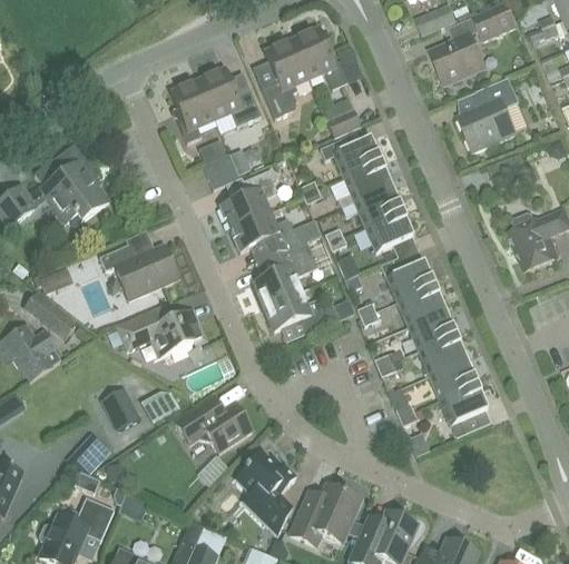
[(507,0),(471,16),(482,41),(519,27),(507,0)]
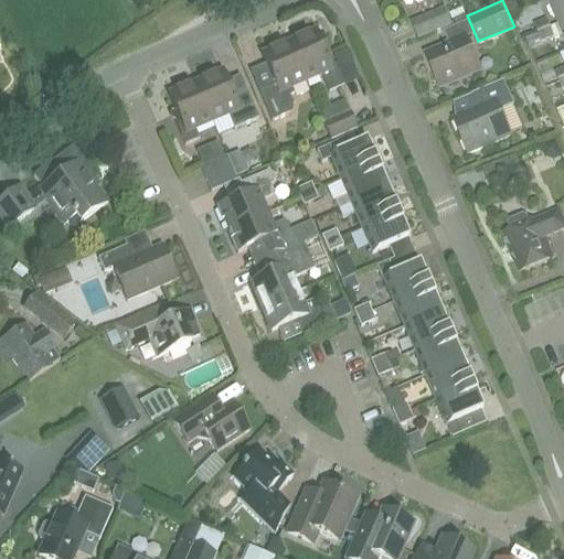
[(560,20),(563,18),(563,0),(551,0),(560,20)]
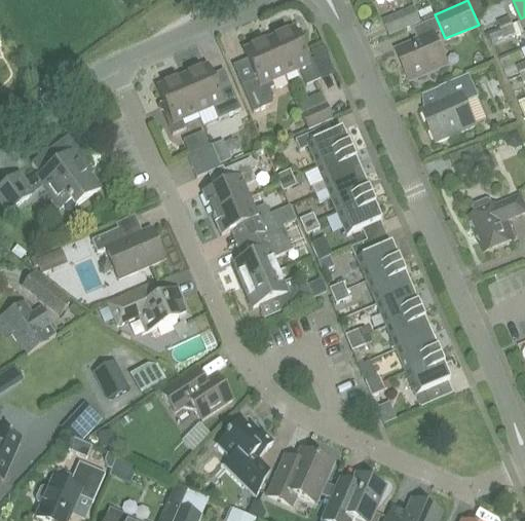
[(389,33),(421,20),(414,2),(382,16),(389,33)]
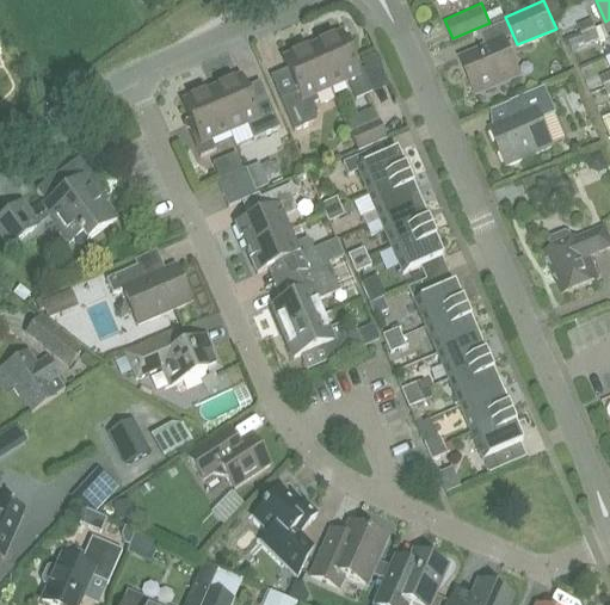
[(581,31),(596,25),(592,16),(578,22),(581,31)]
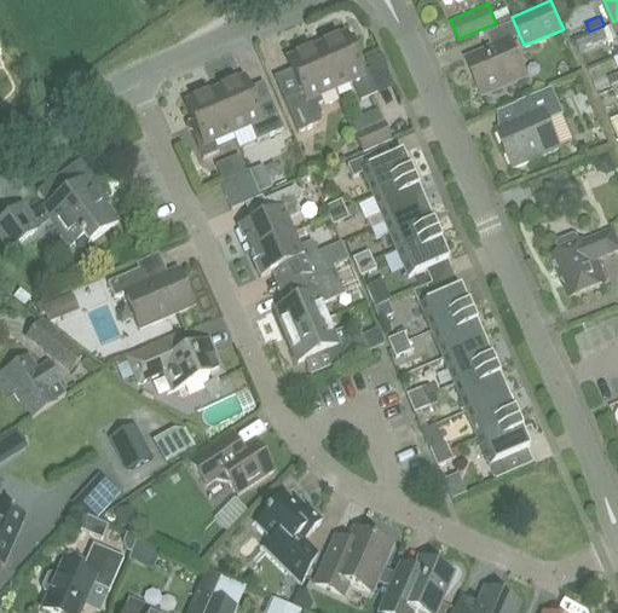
[(604,25),(589,32),(594,41),(608,35),(604,25)]
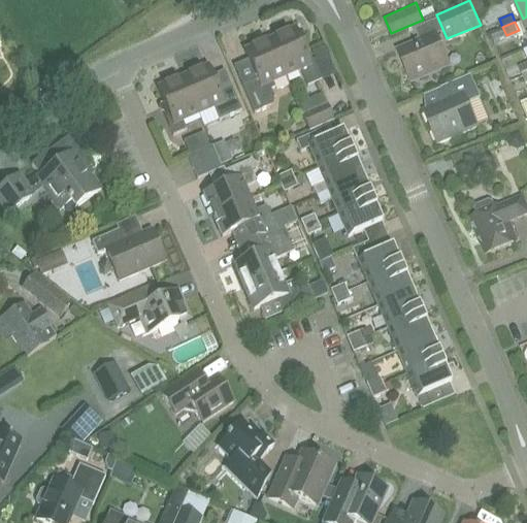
[(270,36),(286,72),(300,66),(307,83),(321,76),(310,52),(306,54),(295,26),(270,36)]
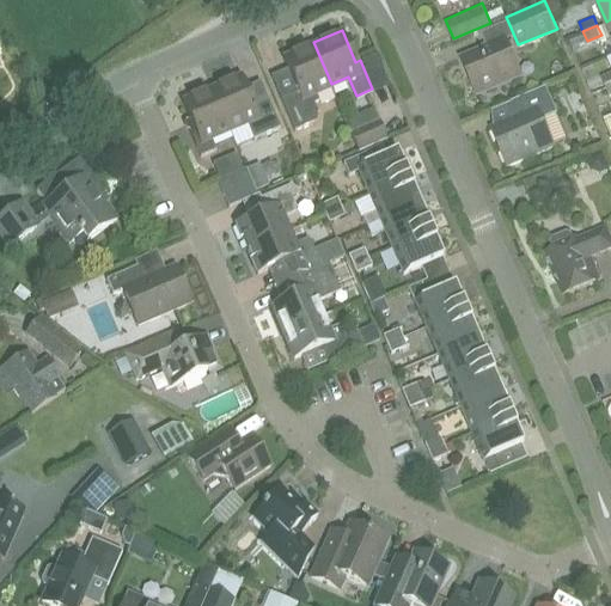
[(463,56),(477,90),(521,71),(506,35),(493,41),(494,43),(463,56)]
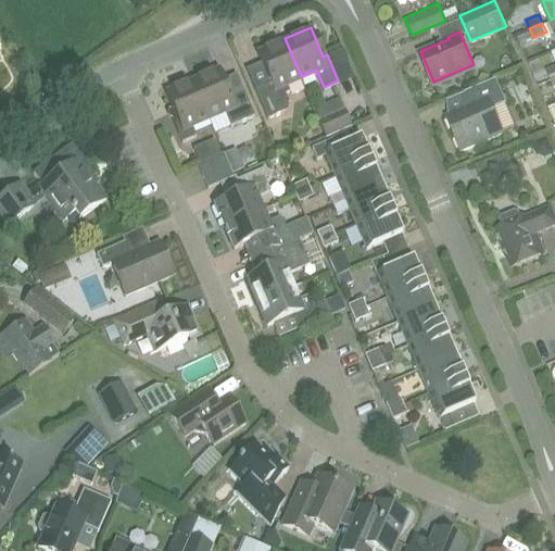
[(301,76),(285,38),(259,50),(270,78),(255,86),(268,115),(288,107),(289,98),(286,90),(290,89),(287,83),(301,76)]
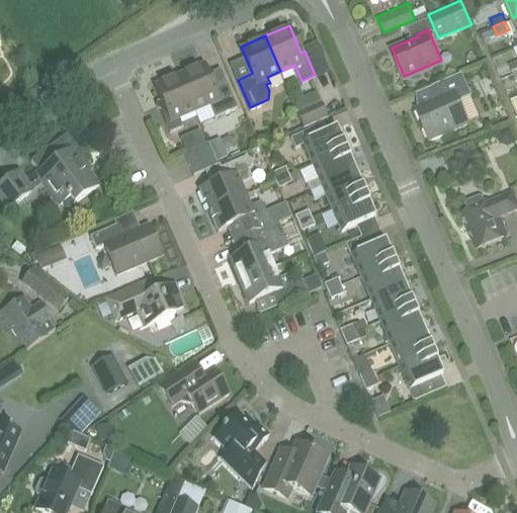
[(512,70),(516,68),(516,58),(508,62),(512,70)]
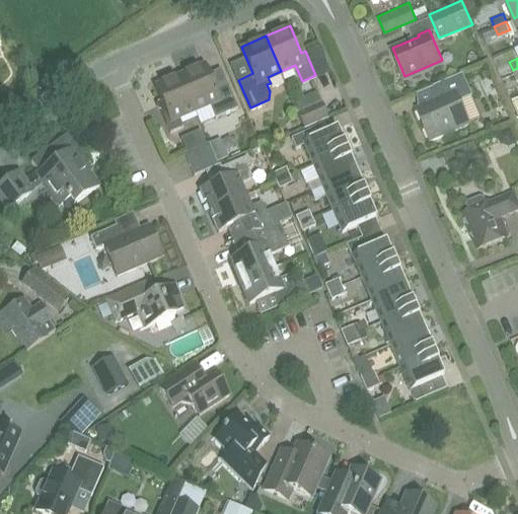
[(204,62),(179,73),(195,108),(210,101),(215,115),(238,105),(227,79),(214,84),(204,62)]
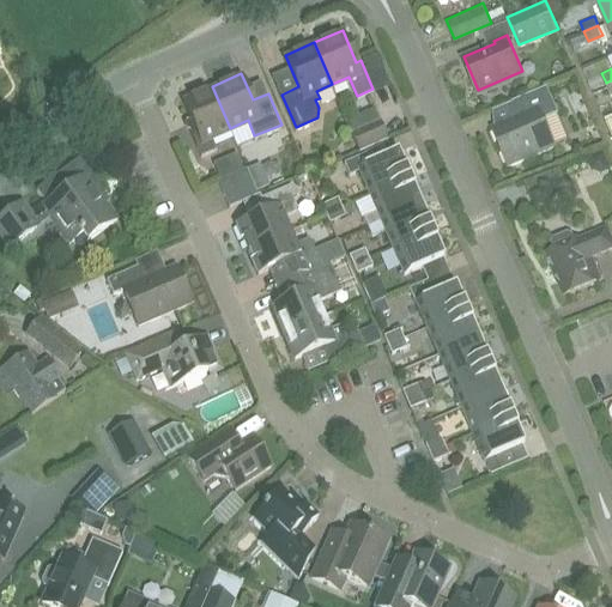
[(492,125),(509,162),(555,143),(544,116),(559,109),(547,83),(513,97),(520,113),(492,125)]
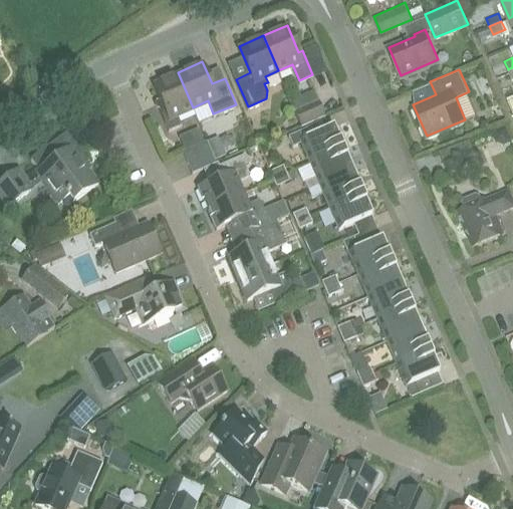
[(193,107),(178,72),(155,82),(169,116),(165,118),(169,129),(182,122),(178,113),(193,107)]
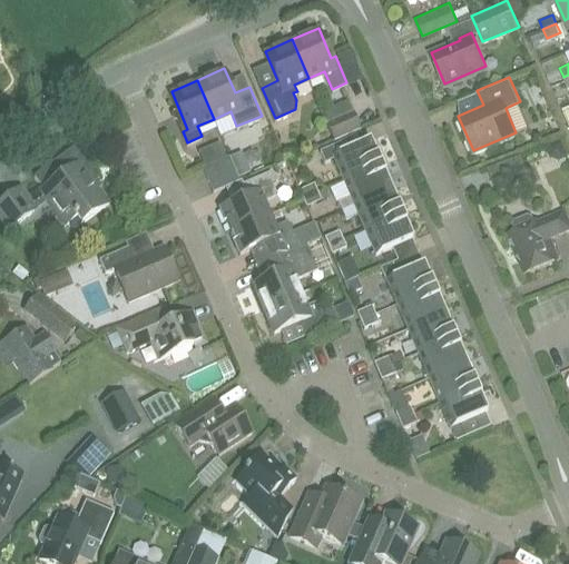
[(334,138),(361,127),(353,108),(326,119),(334,138)]
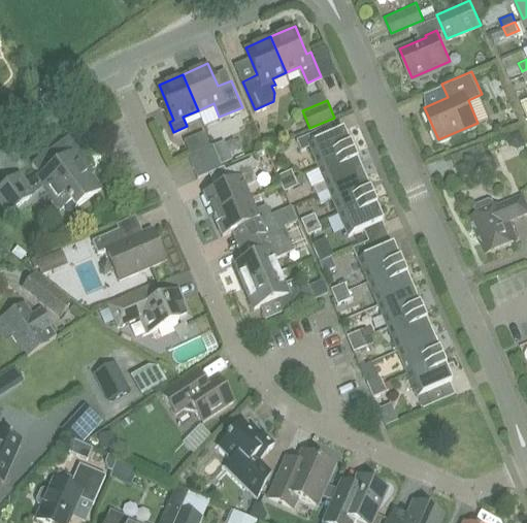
[(319,164),(353,150),(342,126),(319,137),(315,129),(296,137),(301,149),(309,144),(319,164)]
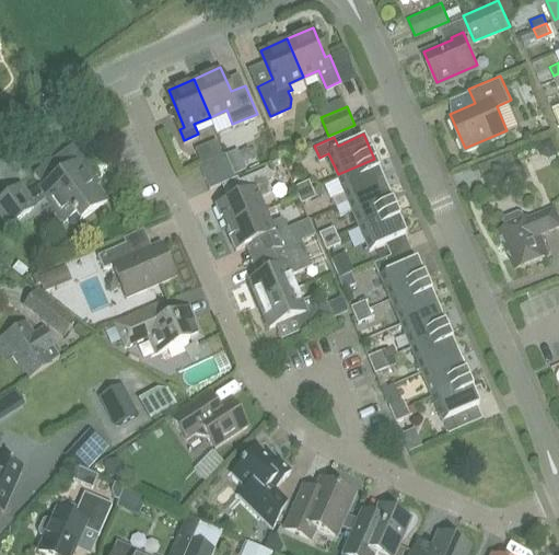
[(26,191),(20,181),(6,193),(0,196),(0,212),(8,223),(46,195),(63,219),(76,210),(81,216),(107,197),(91,174),(94,172),(72,141),(33,170),(41,181),(26,191)]
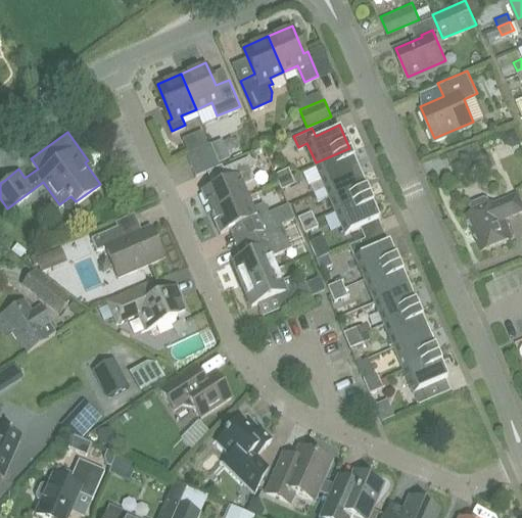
[(194,173),(219,163),(218,160),(216,154),(210,141),(186,150),(194,173)]
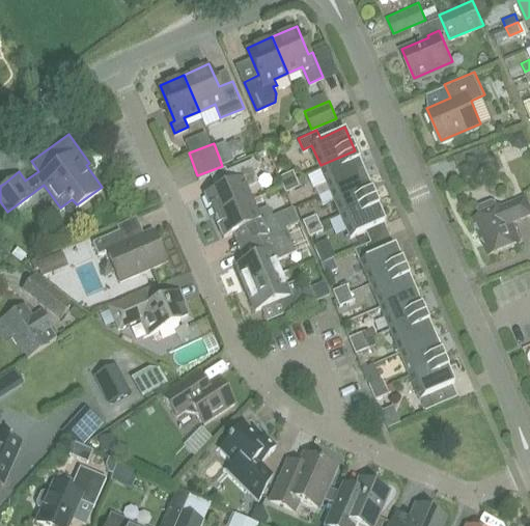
[(233,158),(231,150),(219,157),(221,163),(233,158)]
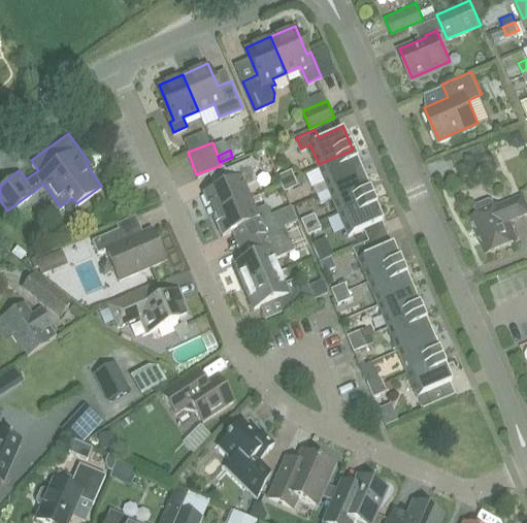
[(353,150),(319,164),(324,177),(313,183),(317,192),(363,172),(353,150)]
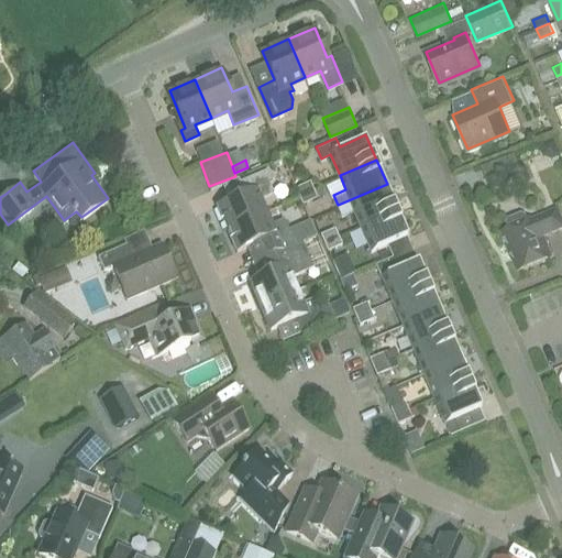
[(228,226),(266,209),(261,197),(275,190),(271,181),(273,179),(268,166),(240,178),(245,190),(218,203),(228,226)]
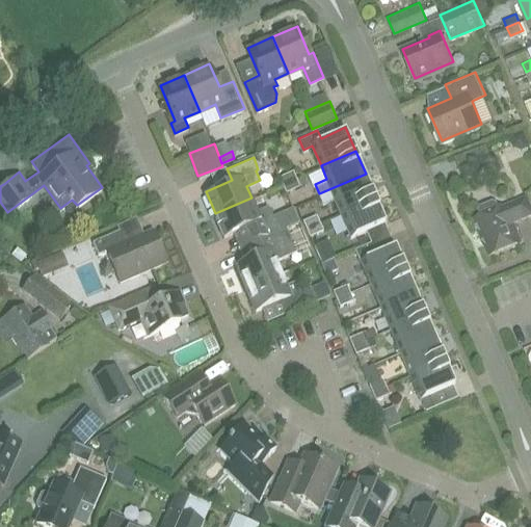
[(283,182),(296,177),(293,168),(280,174),(283,182)]
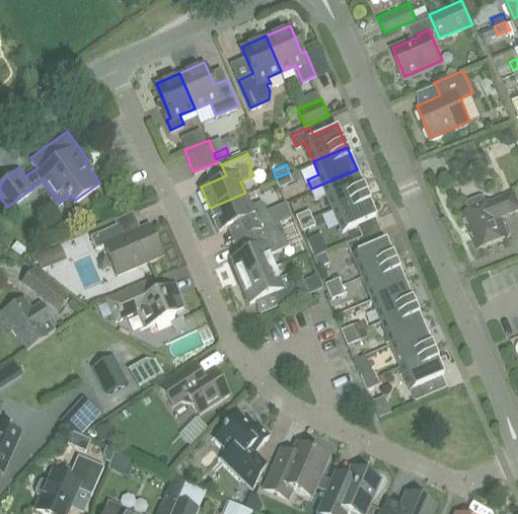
[(366,192),(357,169),(311,189),(314,197),(326,192),(333,206),(366,192)]
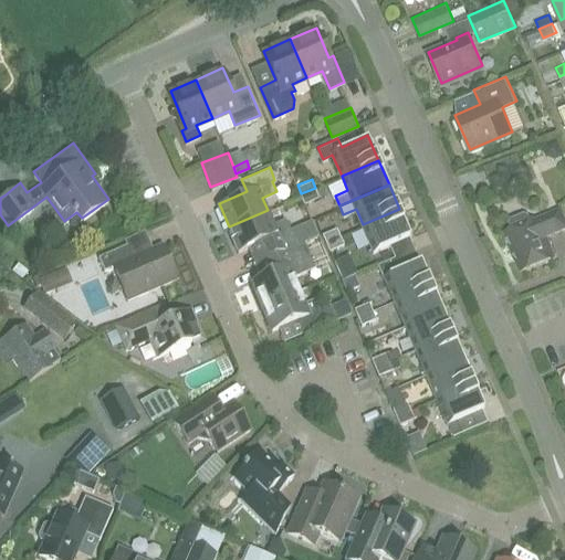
[(318,197),(315,188),(301,193),(304,202),(318,197)]
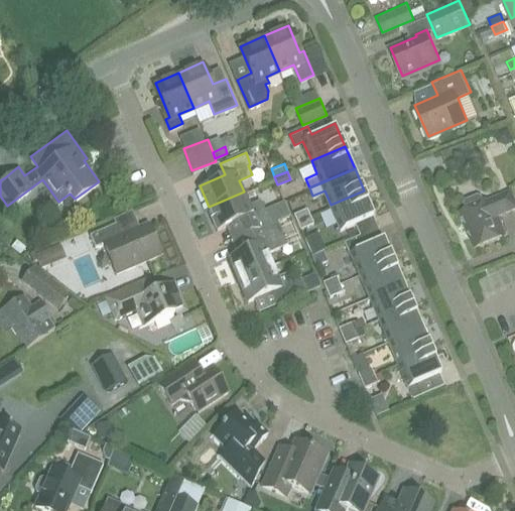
[(364,190),(331,205),(340,228),(374,214),(364,190)]
